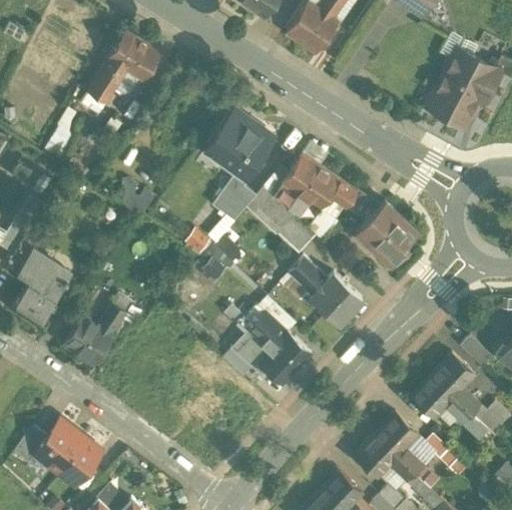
[(277,0),(240,0),(244,2),(243,4),(265,18),(277,0)]
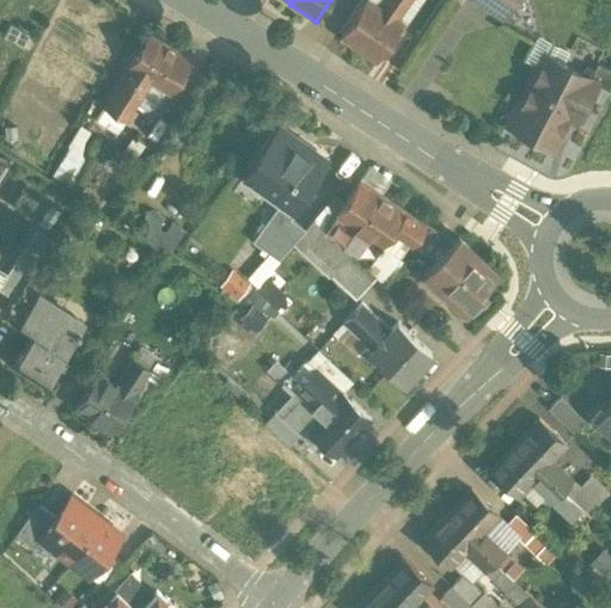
[(367,0),(342,38),(379,63),(404,25),(398,20),(413,0),(367,0)]
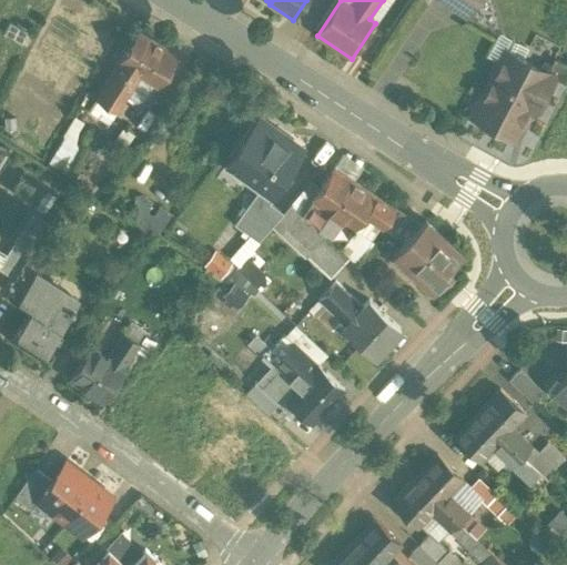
[(479,0),(438,0),(467,19),(479,0)]
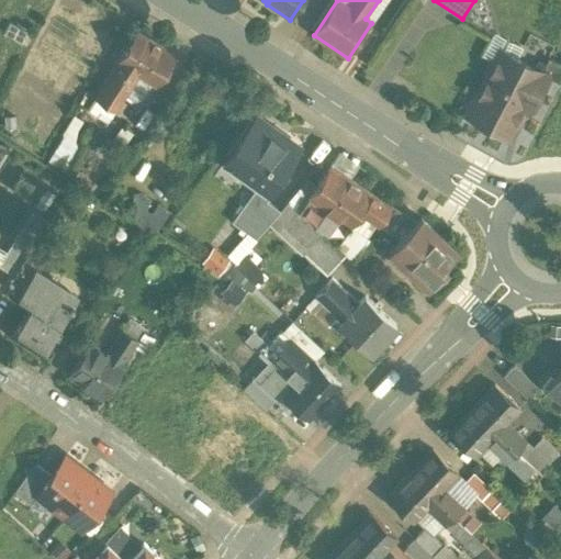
[(32,37),(11,26),(6,36),(26,48),(32,37)]
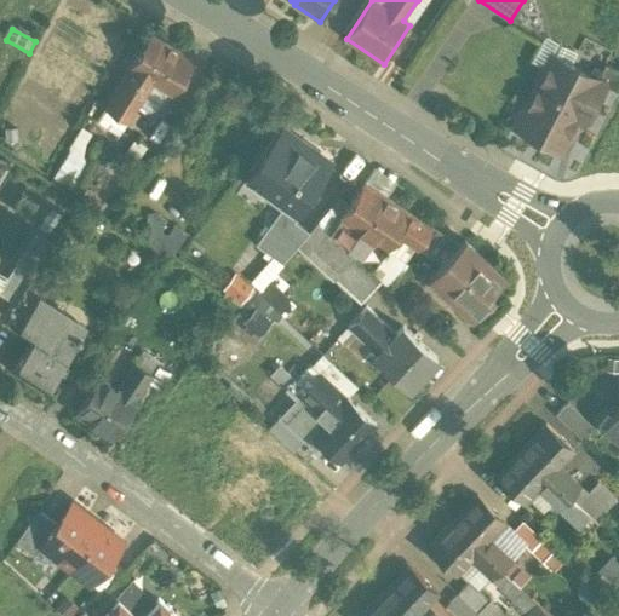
[(194,63),(152,36),(131,70),(154,85),(173,97),(194,63)]
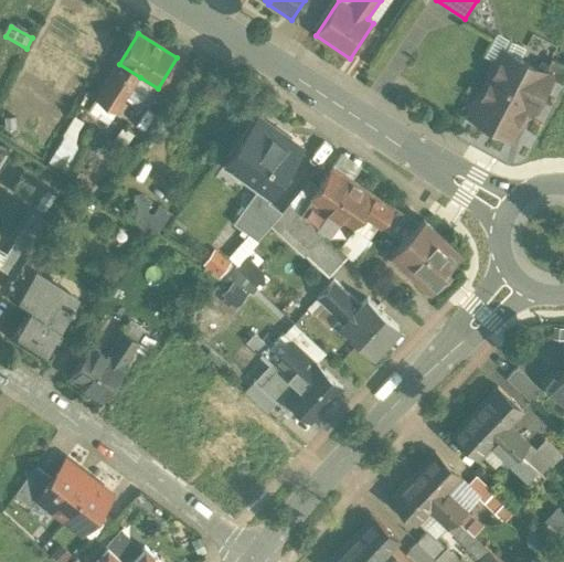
[(504,53),(501,62),(497,63),(490,74),(491,80),(471,118),(511,139),(527,109),(533,113),(551,80),(544,76),(545,75),(538,71),(504,53)]
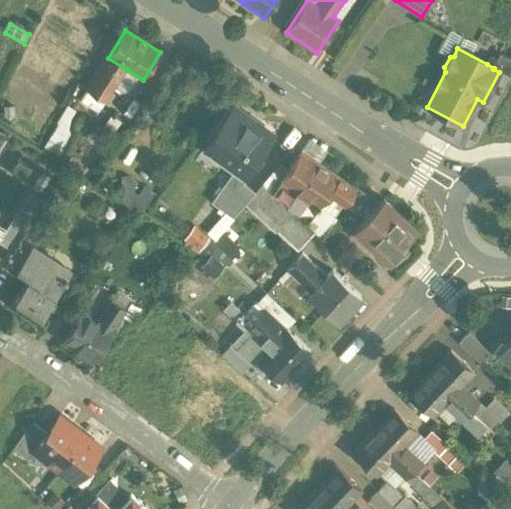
[(510,60),(500,55),(498,60),(491,57),(487,64),(494,68),(493,69),(499,72),(510,77),(510,60)]
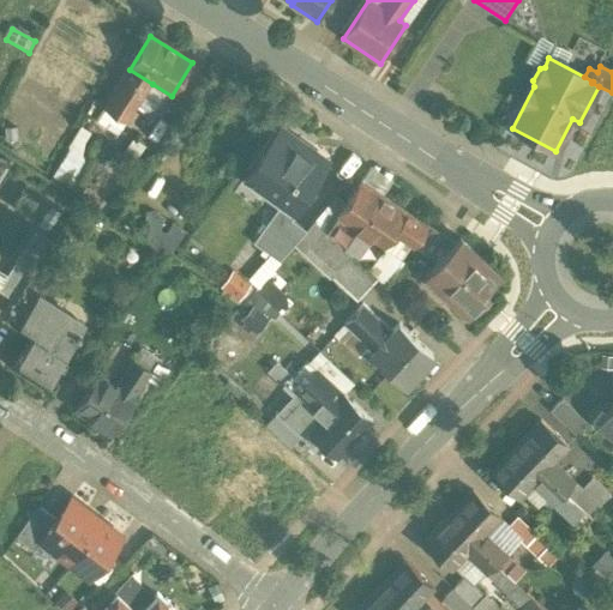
[(152,84),(130,70),(104,110),(106,112),(102,118),(120,128),(124,122),(127,125),(131,119),(124,115),(130,106),(136,110),(152,84)]
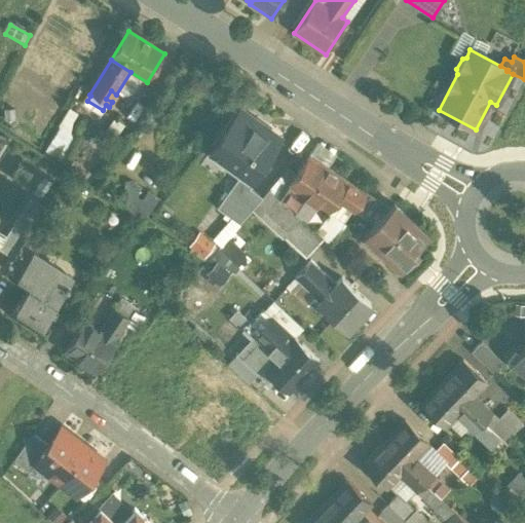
[(280,141),(240,112),(212,152),(244,175),(252,181),(280,141)]
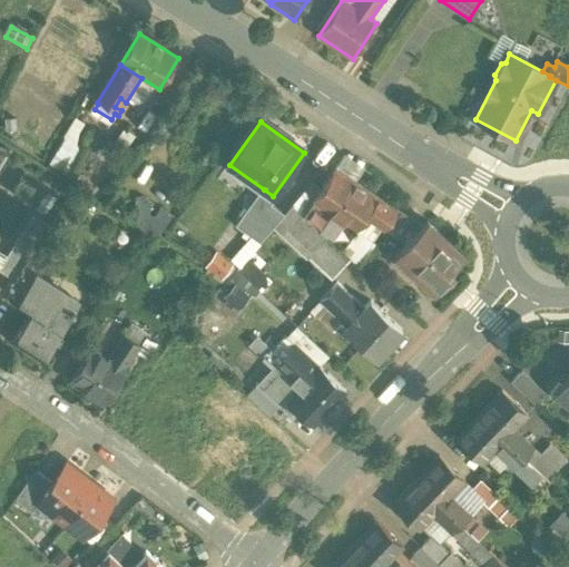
[(31,144),(22,138),(17,148),(25,154),(31,144)]
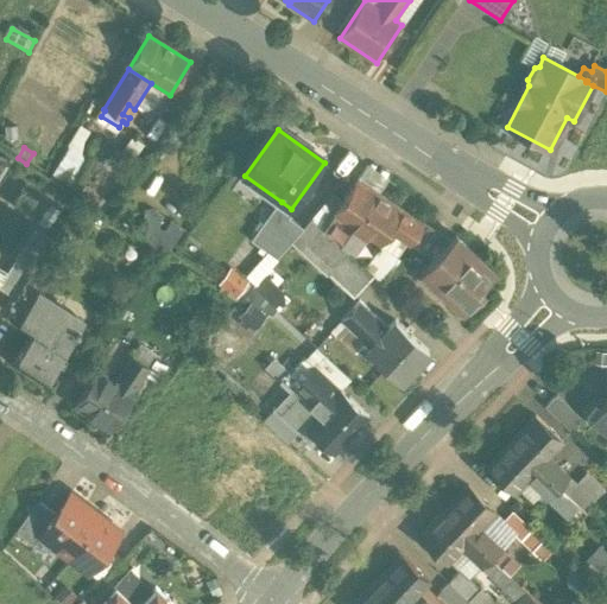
[(92,161),(74,151),(57,178),(74,190),(92,161)]
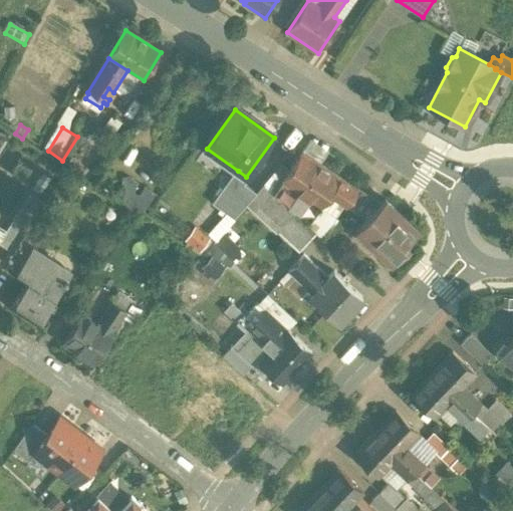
[(358,191),(303,154),(282,184),(321,211),(321,210),(330,197),(346,209),(358,191)]
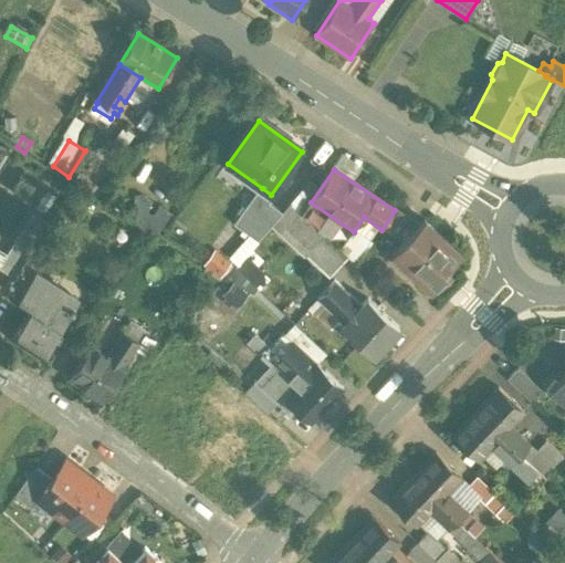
[(271,195),(262,188),(234,227),(259,243),(283,215),(267,202),(271,195)]
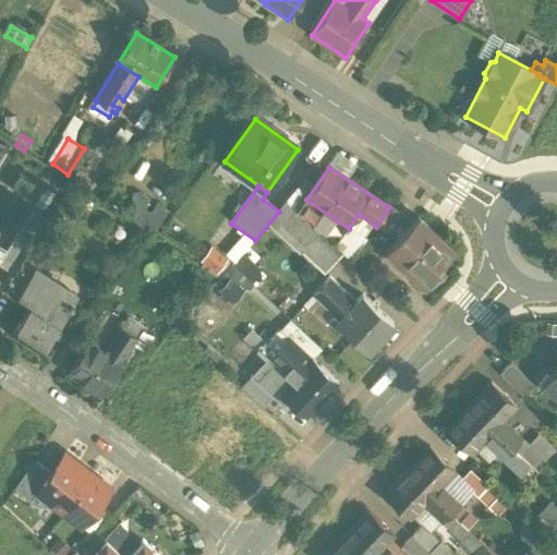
[(116,195),(108,191),(101,201),(109,205),(116,195)]
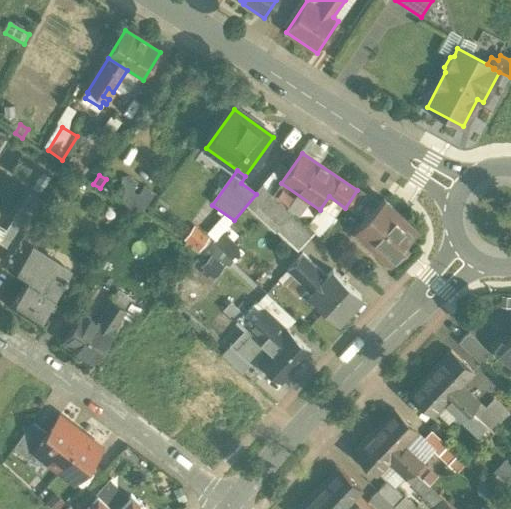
[(320,210),(281,183),(273,194),(295,215),(315,234),(323,240),(337,220),(320,209),(320,210)]
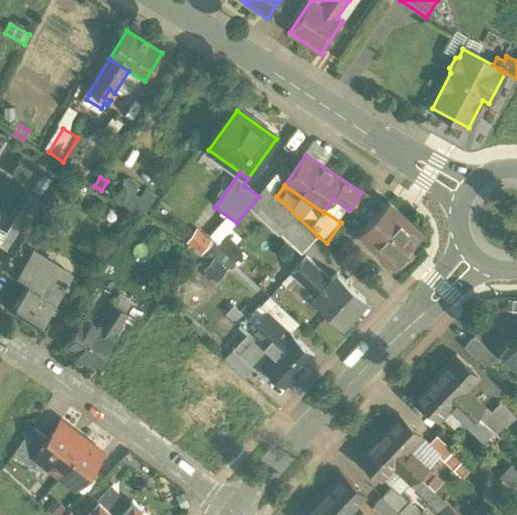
[(385,206),(366,193),(352,212),(369,224),(385,206)]
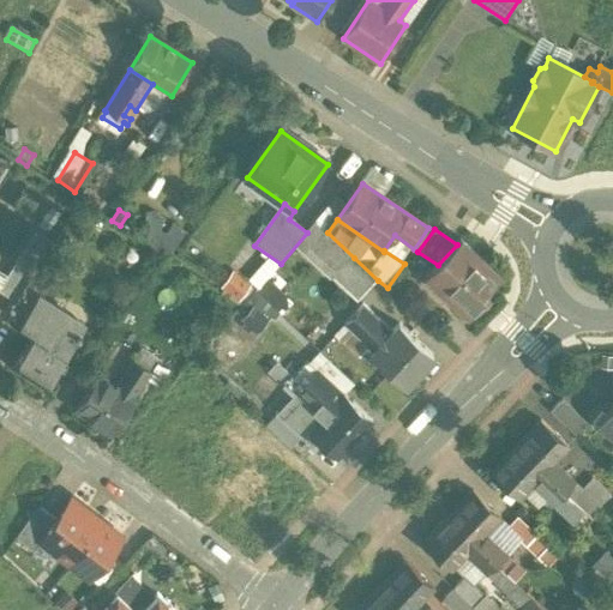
[(500,277),(461,241),(438,265),(432,272),(462,300),(457,305),(470,318),(490,297),(485,294),(500,277)]
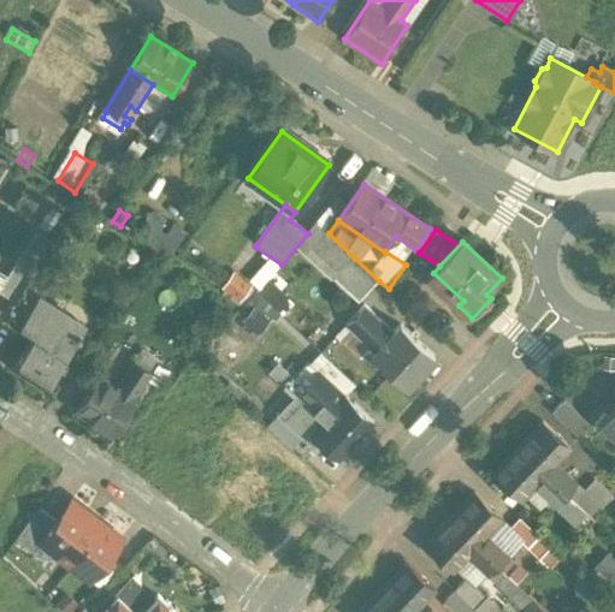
[(379,281),(355,259),(333,280),(359,303),(379,281)]
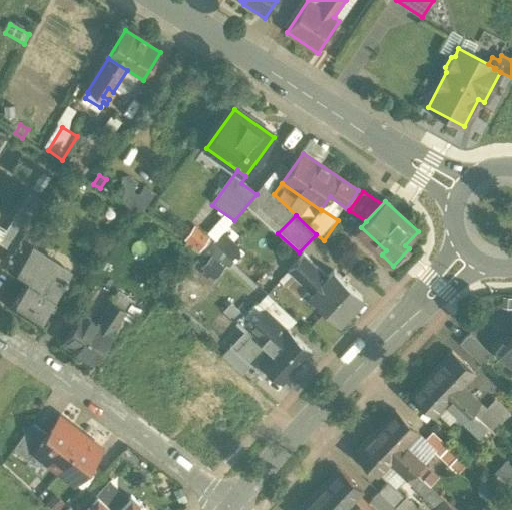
[(14,220),(0,240),(0,244),(12,253),(28,230),(14,220)]
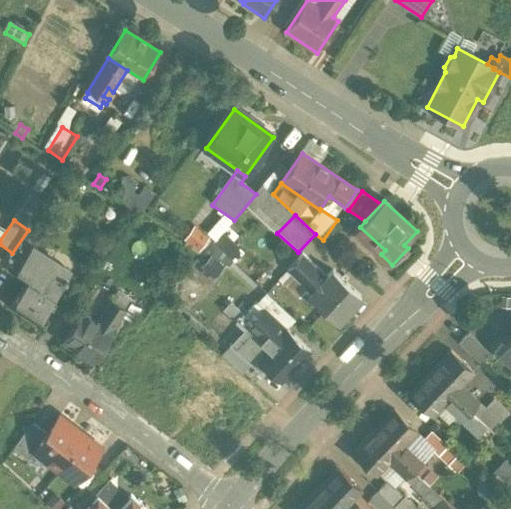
[(12,253),(1,268),(14,276),(32,246),(26,242),(33,233),(28,230),(12,253)]
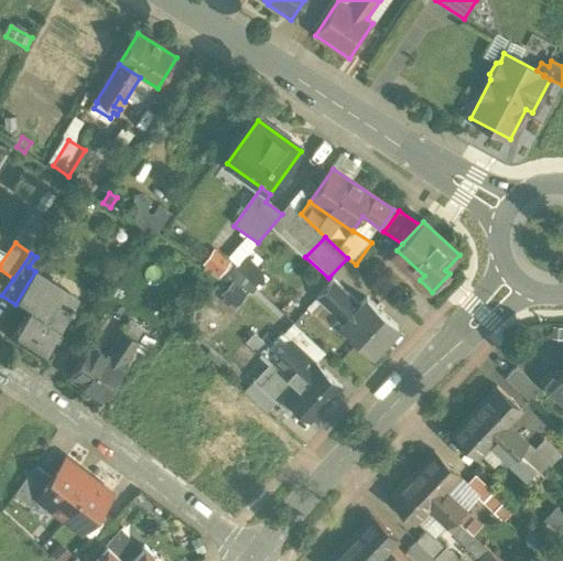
[(57,286),(35,271),(15,304),(29,313),(11,340),(41,358),(60,327),(58,326),(71,309),(72,310),(77,303),(74,301),(72,304),(53,293),(57,286)]
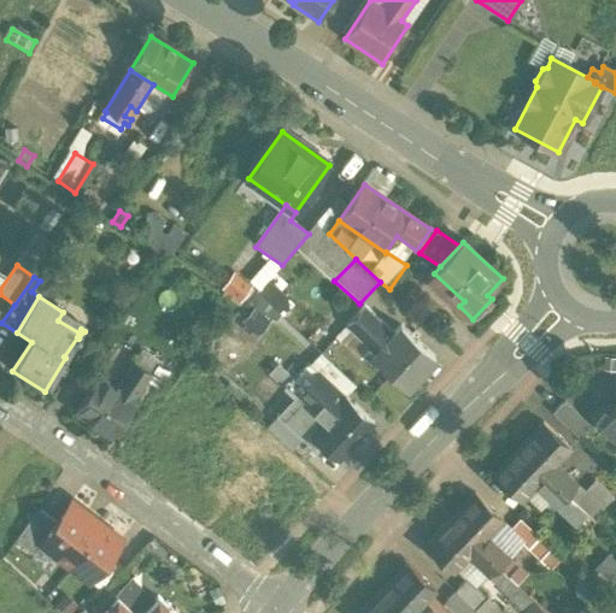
[(396,335),(365,307),(347,328),(376,355),(396,335)]
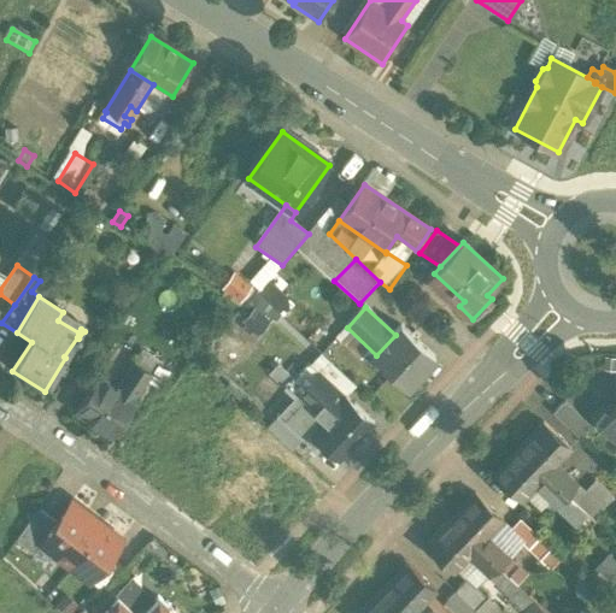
[(436,359),(402,328),(396,335),(376,355),(374,359),(408,390),(436,359)]
